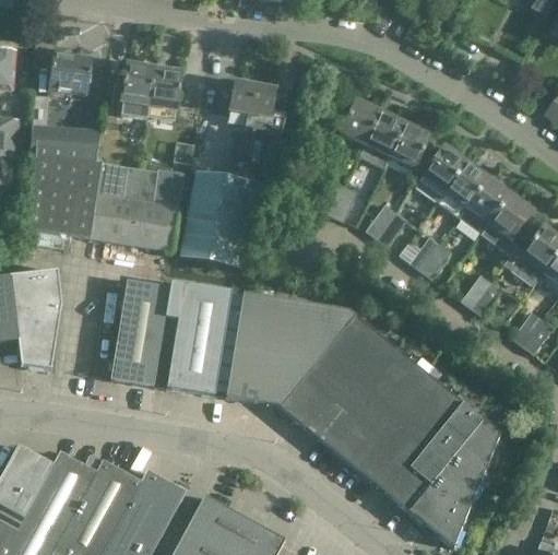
[(535,0),(533,6),(546,13),(553,0),(535,0)]
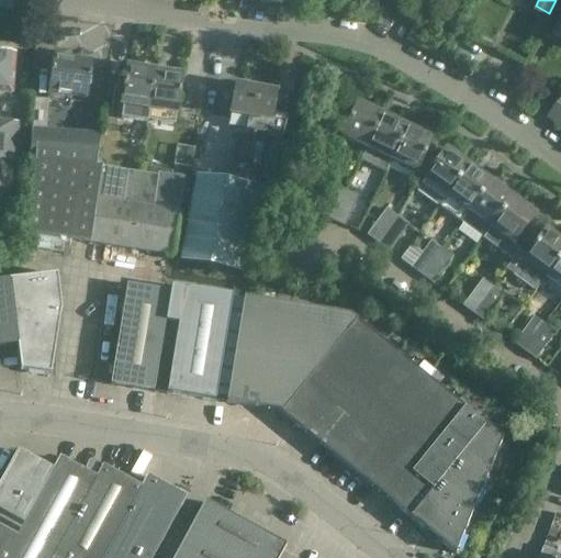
[(0,118),(0,89),(12,90),(14,51),(0,48),(0,207),(13,208),(20,120),(0,118)]
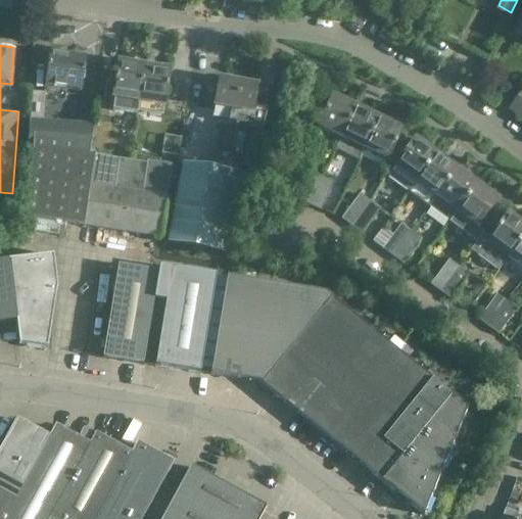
[(43,83),(80,88),(85,54),(49,48),(43,83)]
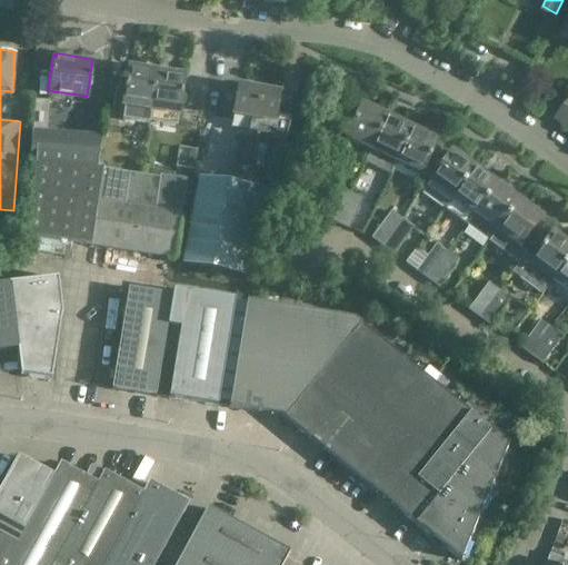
[(129,63),(122,102),(126,103),(123,115),(148,119),(150,108),(157,68),(129,63)]
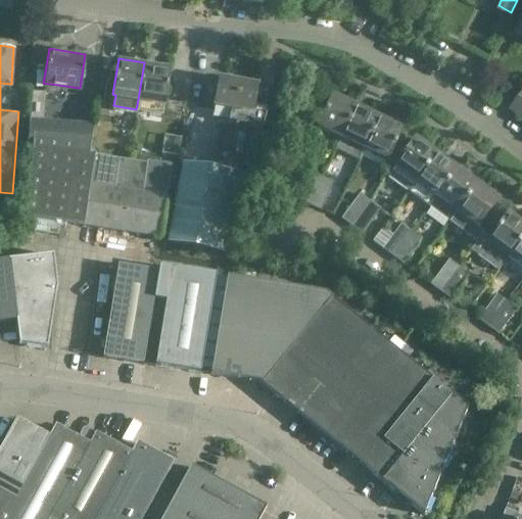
[(138,99),(136,109),(161,113),(163,103),(170,66),(144,62),(138,99)]
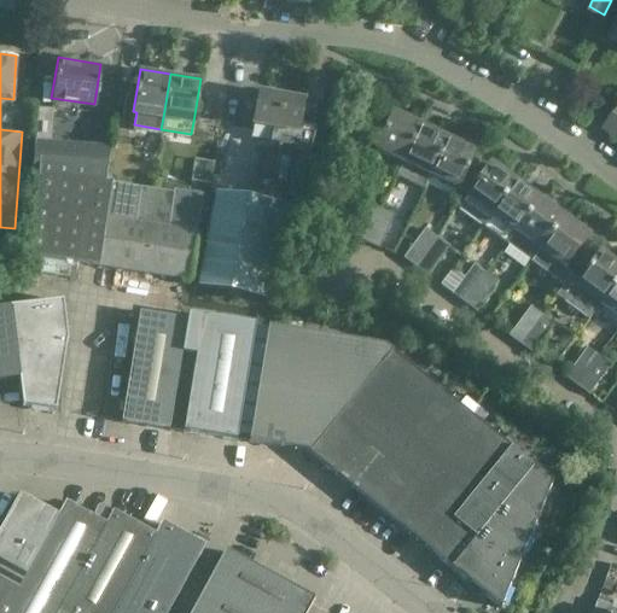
[(216,188),(199,280),(267,292),(286,191),(298,193),(315,124),(298,121),(303,97),(258,88),(252,122),(254,122),(254,129),(255,135),(258,138),(261,140),(251,194),(226,190),(216,188)]
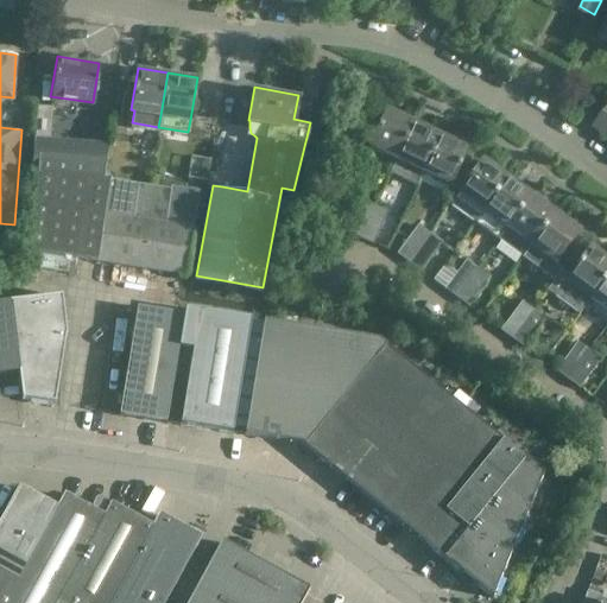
[(51,103),(37,102),(31,170),(38,171),(105,176),(108,141),(48,137),(51,103)]
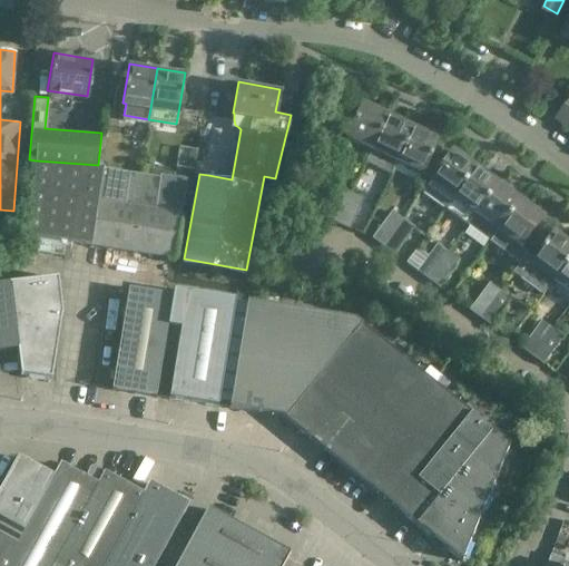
[(568,99),(556,116),(568,125),(568,99)]
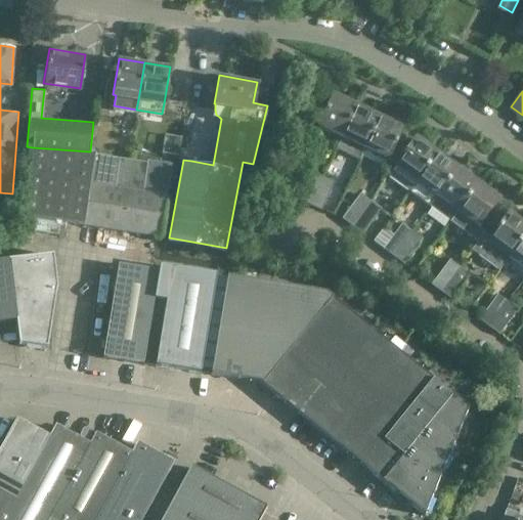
[(343,135),(358,103),(335,92),(319,124),(343,135)]
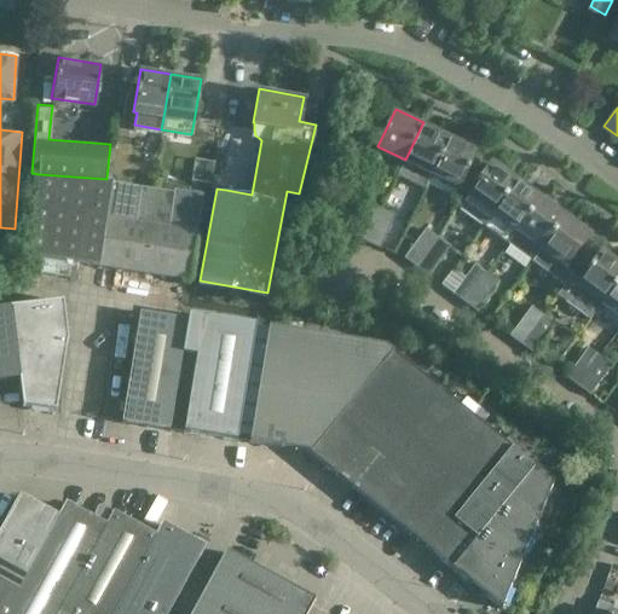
[(423,122),(405,160),(399,172),(426,185),(432,172),(450,134),(423,122)]
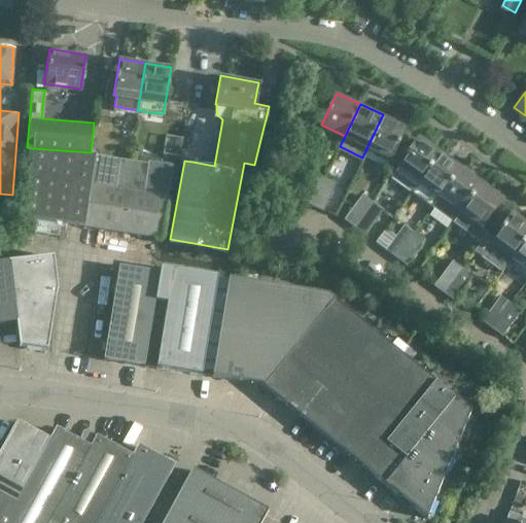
[(407,126),(383,114),(367,146),(391,158),(407,126)]
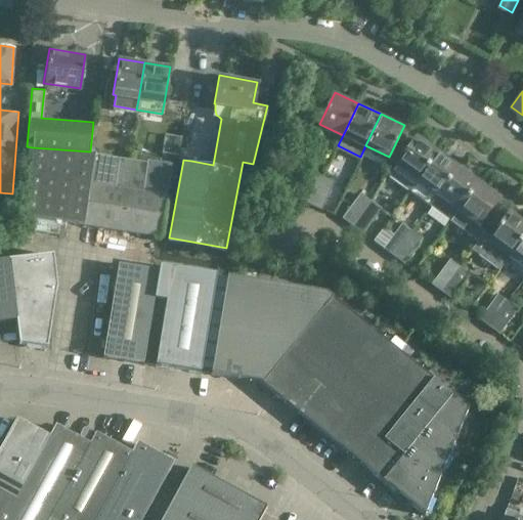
[(272,141),(291,144),(295,125),(276,122),(272,141)]
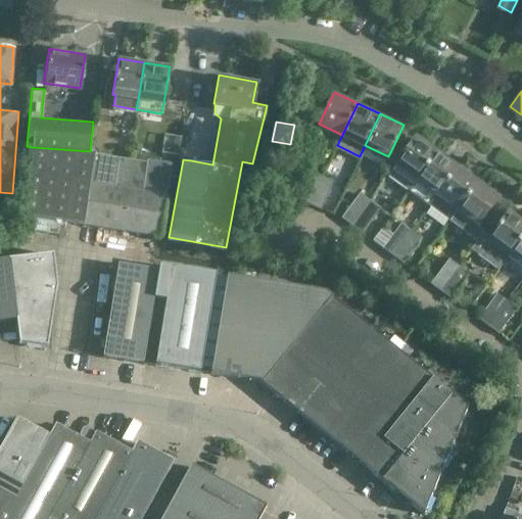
[(183,135),(179,158),(183,159),(191,160),(194,137),(183,135)]
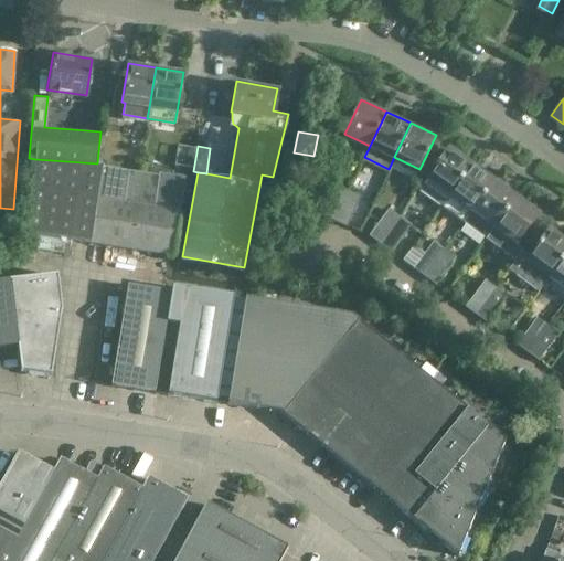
[(418,189),(440,205),(472,162),(449,146),(418,189)]
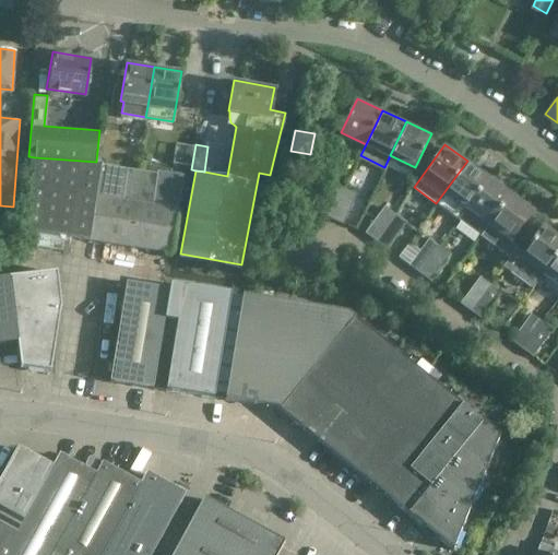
[(157,170),(128,166),(96,162),(35,157),(25,228),(171,250),(182,172),(158,168),(157,170)]
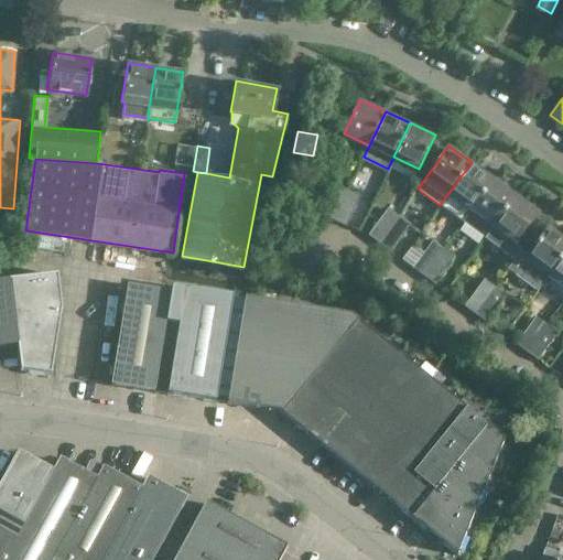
[(440,205),(462,221),(494,178),(472,162),(440,205)]
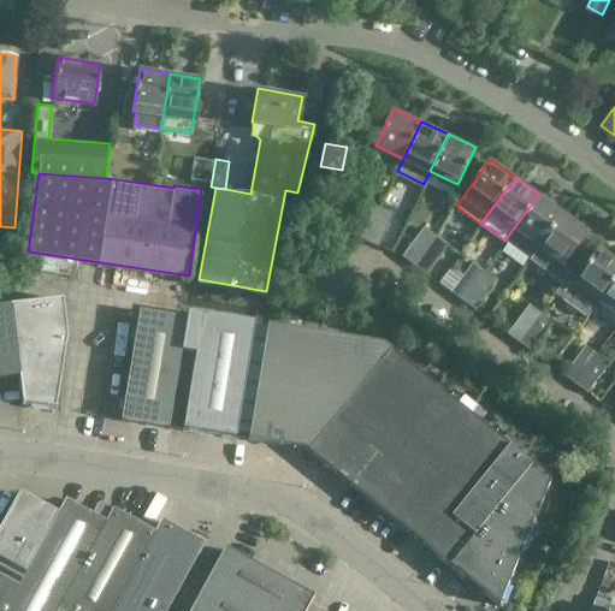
[(539,194),(504,241),(528,259),(538,245),(563,212),(539,194)]
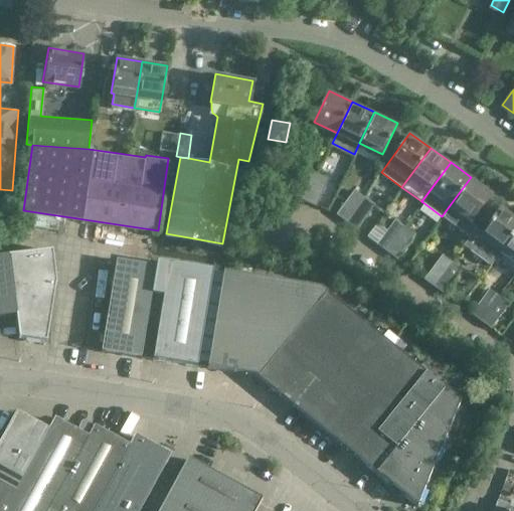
[(305,198),(318,171),(307,166),(294,194),(305,198)]
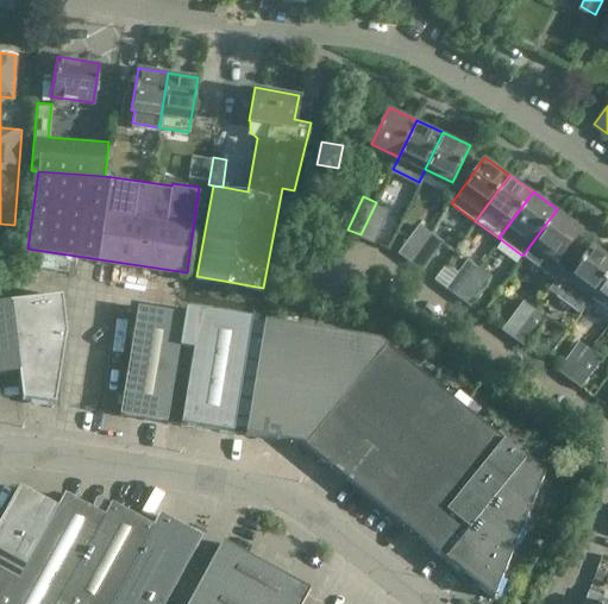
[(376,202),(361,234),(374,241),(389,209),(376,202)]
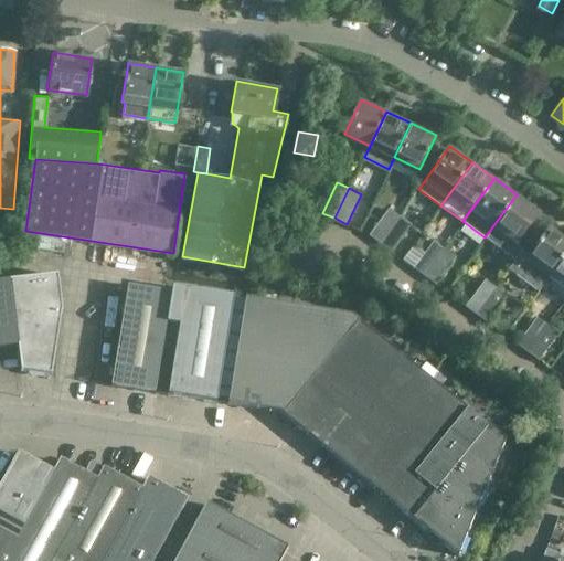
[(539,211),(517,194),(493,225),(517,242),(539,211)]
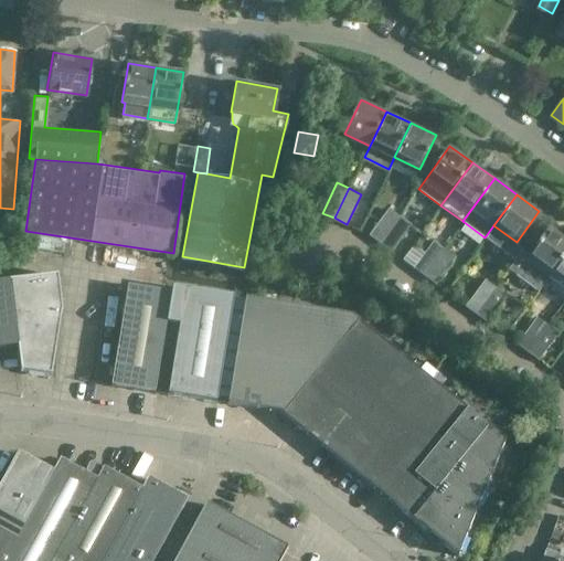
[(369,233),(381,242),(398,213),(390,207),(369,233)]
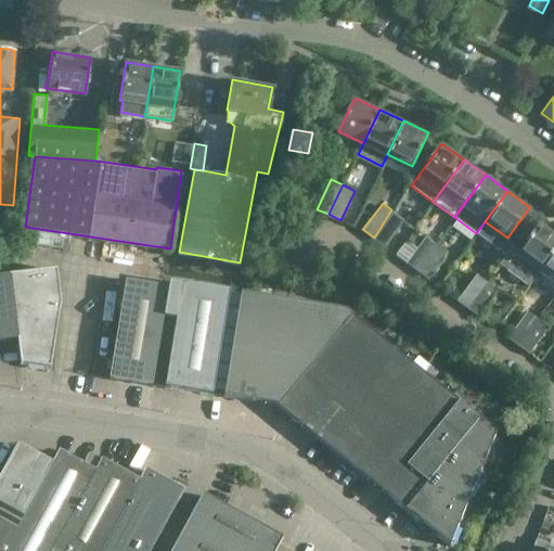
[(391,209),(374,238),(384,245),(403,218),(391,209)]
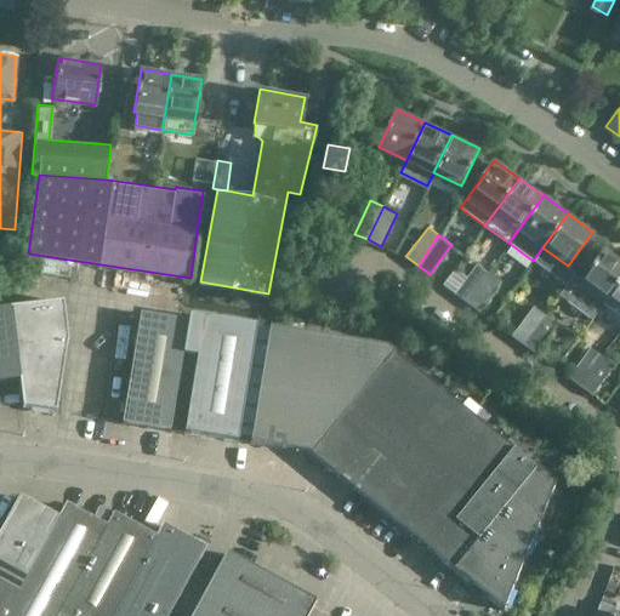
[(300,260),(328,264),(330,251),(302,246),(300,260)]
